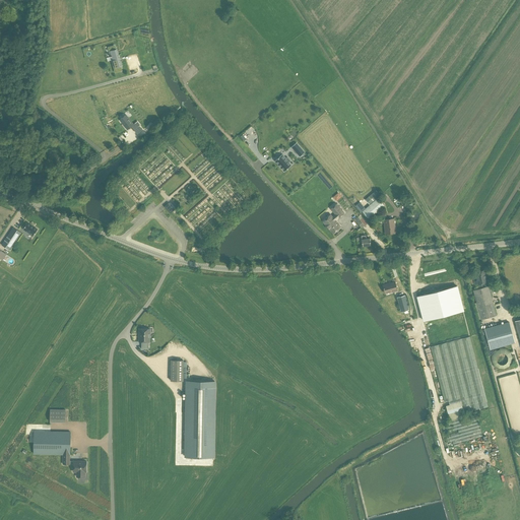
[(114,46),(109,48),(111,56),(110,56),(111,57),(113,61),(114,61),(115,64),(113,64),(116,72),(122,70),(120,66),(121,66),(120,61),(119,61),(119,58),(116,50),(115,50),(114,46)]
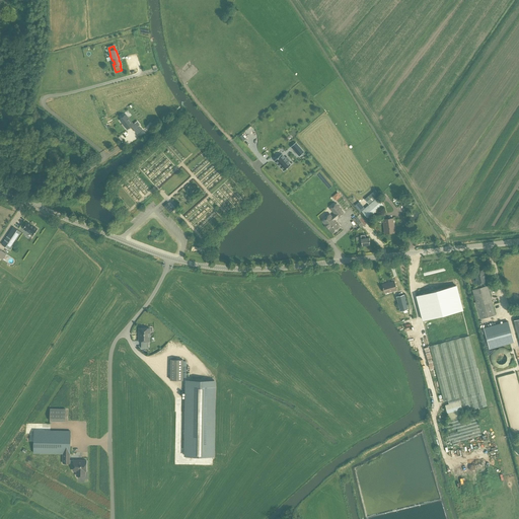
[(126,115),(120,120),(127,130),(131,127),(137,134),(142,130),(138,125),(137,126),(135,123),(133,125),(126,115)]
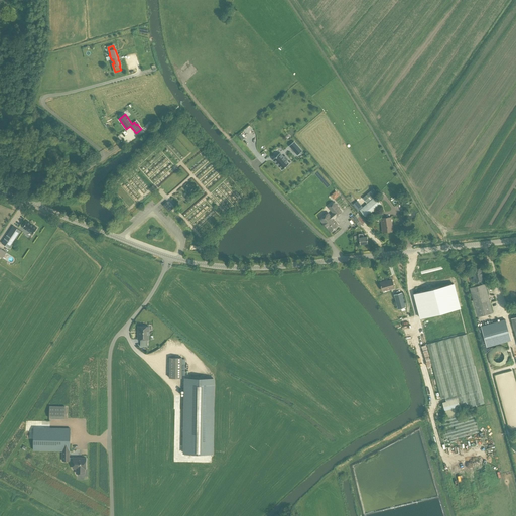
[(294,142),(289,146),(297,155),(302,151),(294,142)]
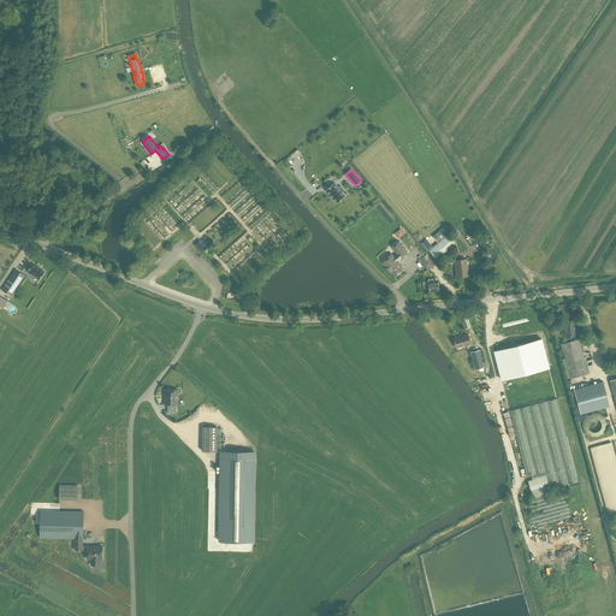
[(342,193),(344,190),(341,187),(338,189),(333,183),(326,190),(337,203),(345,196),(342,193)]
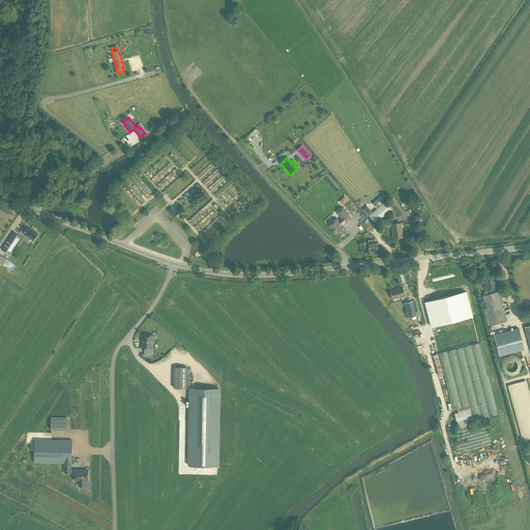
[(340,201),(343,205),(348,201),(345,197),(340,201)]
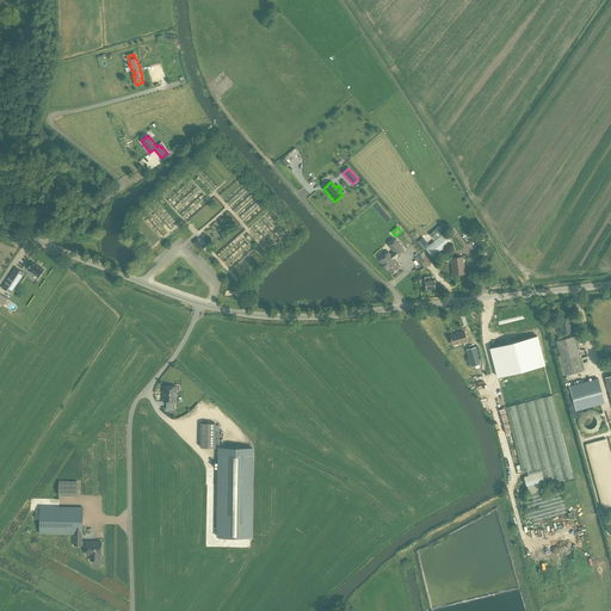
[(430,234),(434,240),(443,233),(438,227),(430,234)]
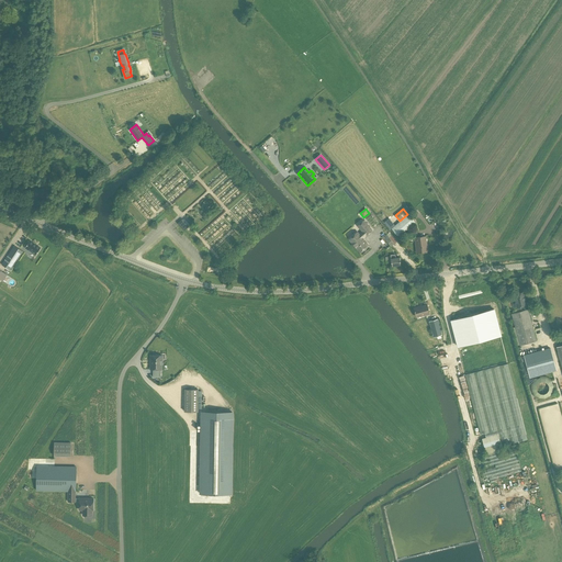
[(391,228),(398,237),(415,223),(408,214),(391,228)]
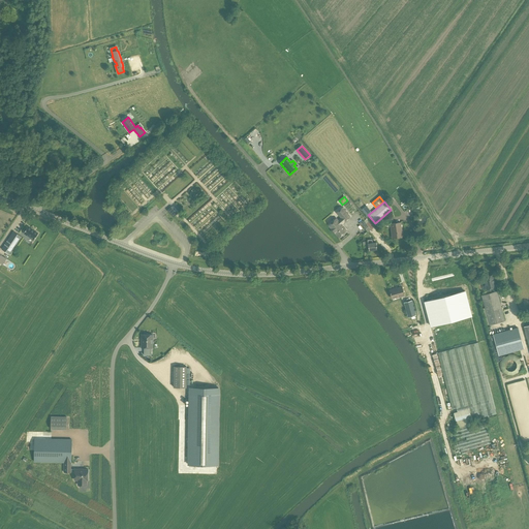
[(172,206),(166,210),(173,217),(178,213),(172,206)]
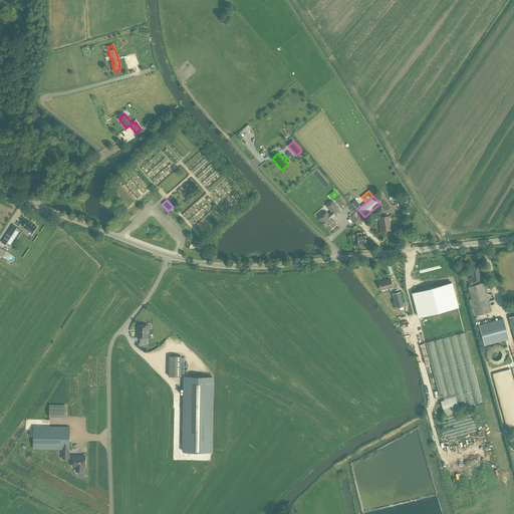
[(323,227),(324,227),(325,226),(329,231),(336,224),(331,218),(334,216),(340,211),(332,202),(327,207),(331,212),(328,215),(326,212),(319,219),(322,223),(321,224),(323,227)]
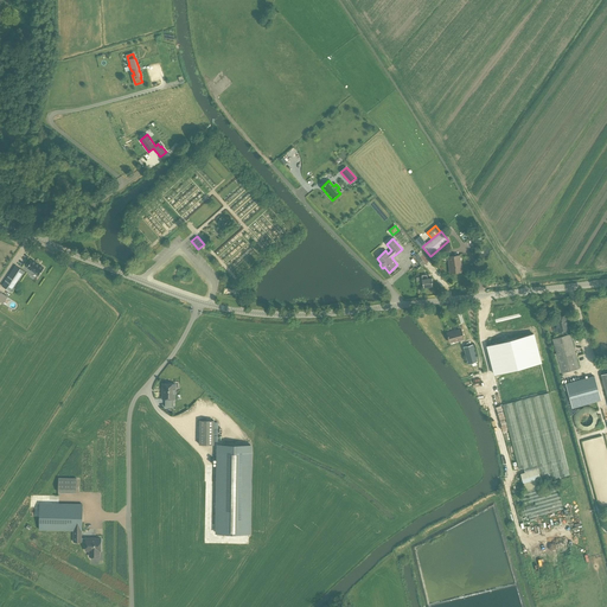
[(414,257),(422,266),(428,261),(420,251),(414,257)]
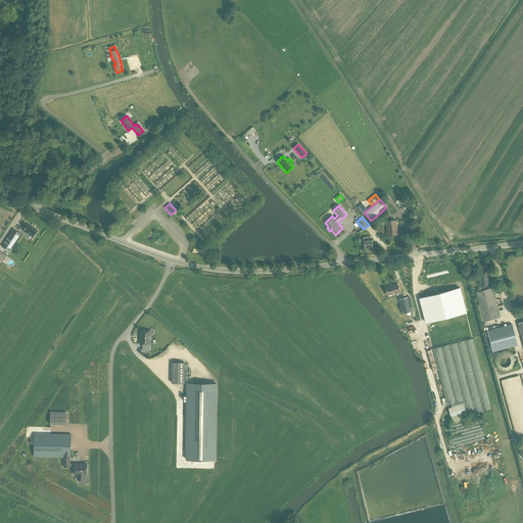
[(386,222),(387,235),(397,234),(396,220),(386,222)]
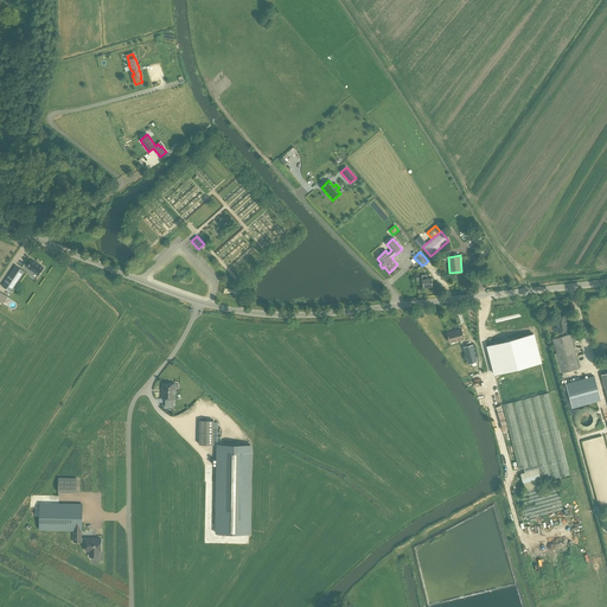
[(32,260),(27,268),(38,275),(44,268),(32,260)]
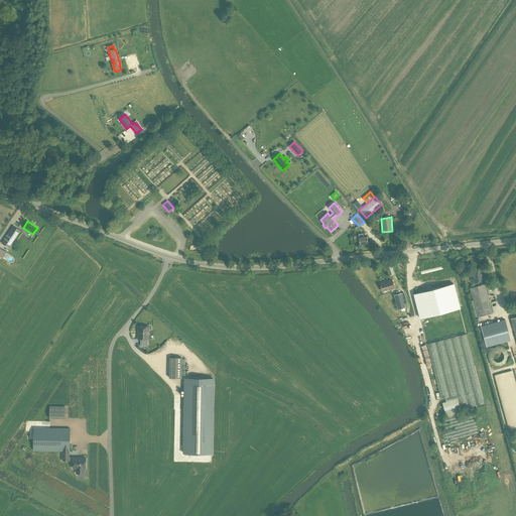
[(9,248),(21,231),(13,226),(2,243),(9,248)]
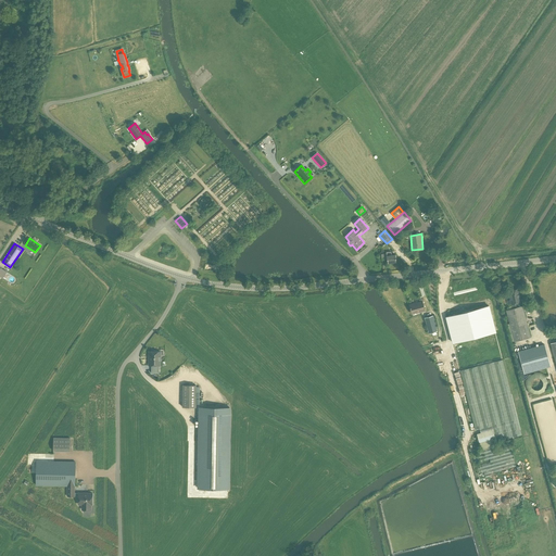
[(387,256),(388,264),(396,263),(395,255),(391,255),(391,252),(387,252),(387,254),(383,254),(381,254),(381,257),(387,256)]
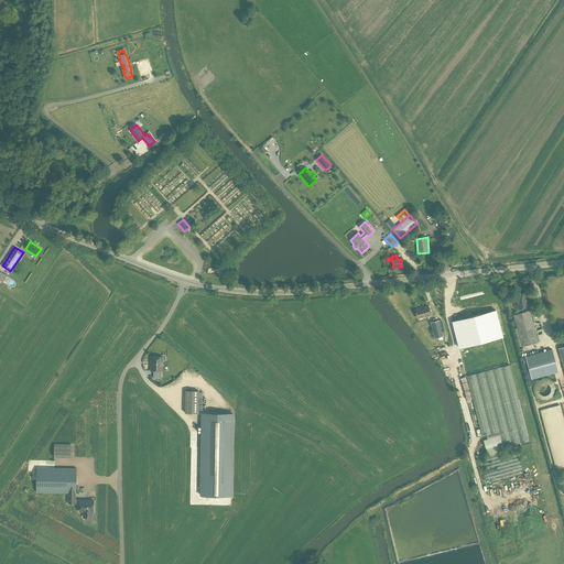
[(523,307),(529,305),(525,293),(516,295),(517,301),(517,302),(517,303),(518,303),(519,308),(520,308),(521,313),(513,314),(522,346),(539,342),(530,310),(524,312),(523,307)]
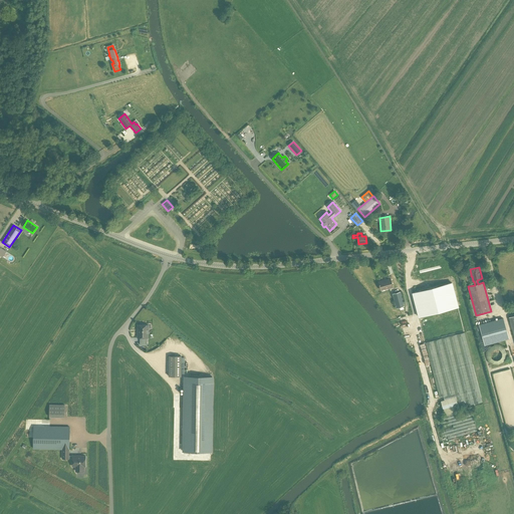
[(380,290),(393,287),(391,278),(378,281),(380,290)]
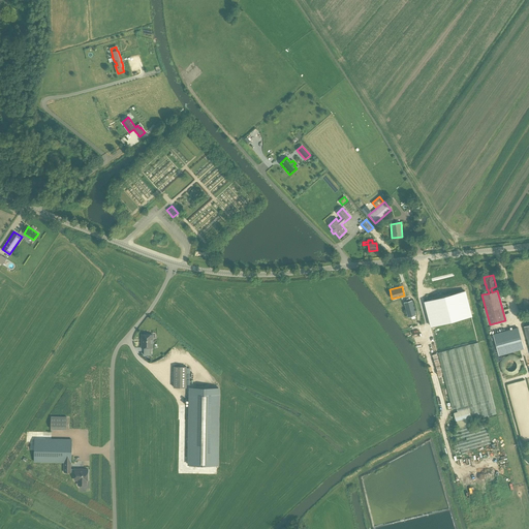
[(492,398),(477,342),(471,316),(465,291),(425,302),(431,327),(437,352),(452,408),(464,457),(504,446),(492,398)]
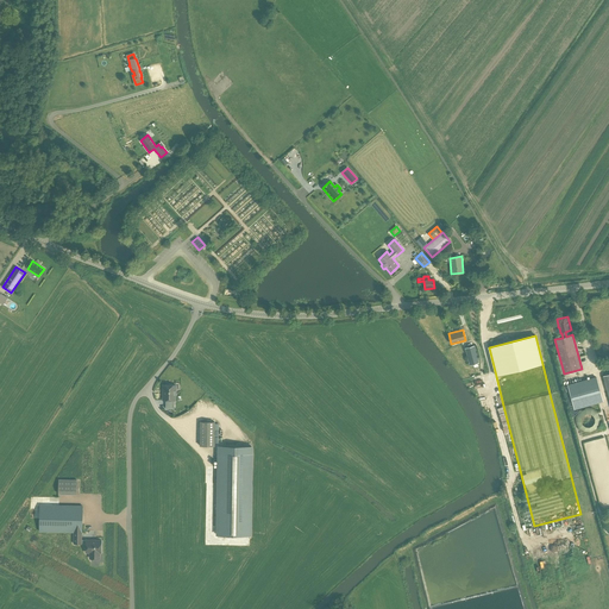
[(470,365),(479,363),(475,345),(465,347),(470,365)]
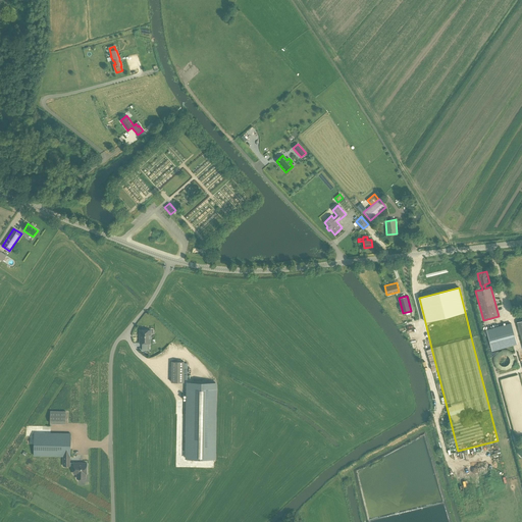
[(492,350),(517,344),(512,323),(486,330),(492,350)]
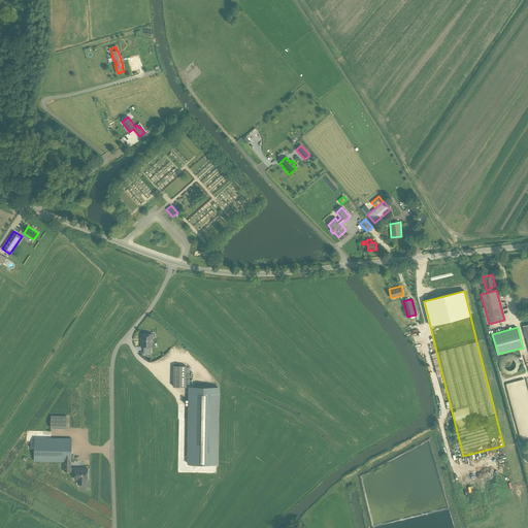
[(152,348),(153,340),(153,334),(141,334),(141,347),(143,347),(143,355),(151,355),(151,348),(152,348)]
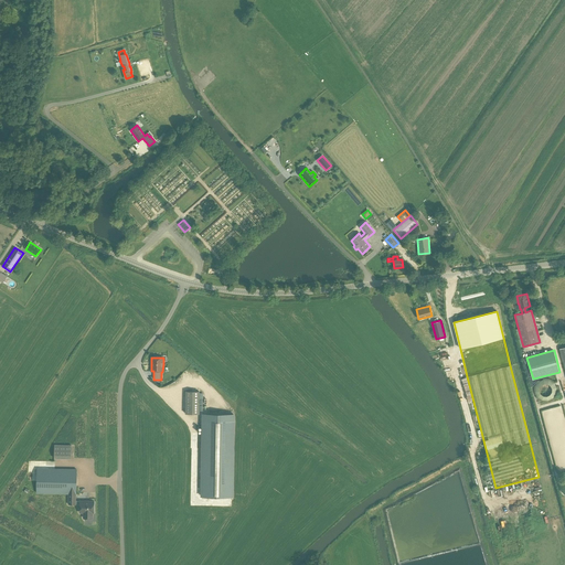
[(199,414),(199,392),(185,392),(185,414),(199,414)]
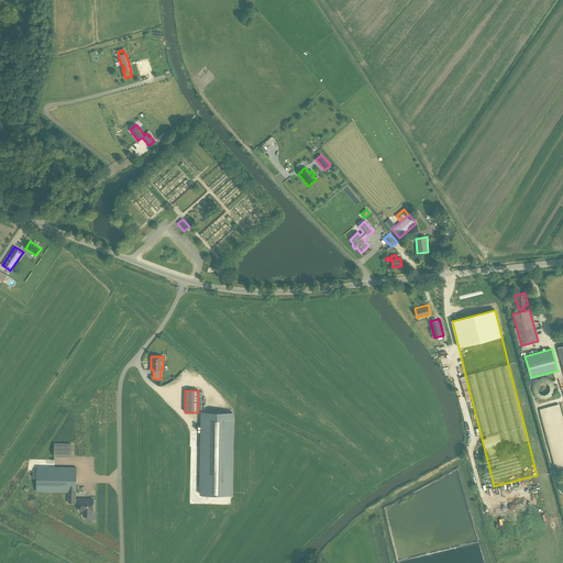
[(232,412),(202,412),(201,495),(231,495),(232,412)]
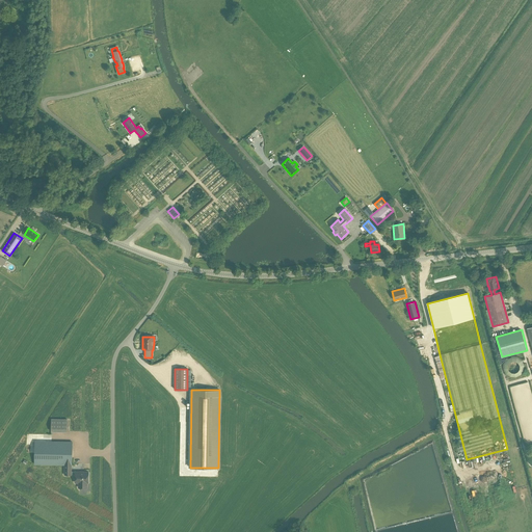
[(51,419),(51,431),(67,432),(67,420),(51,419)]
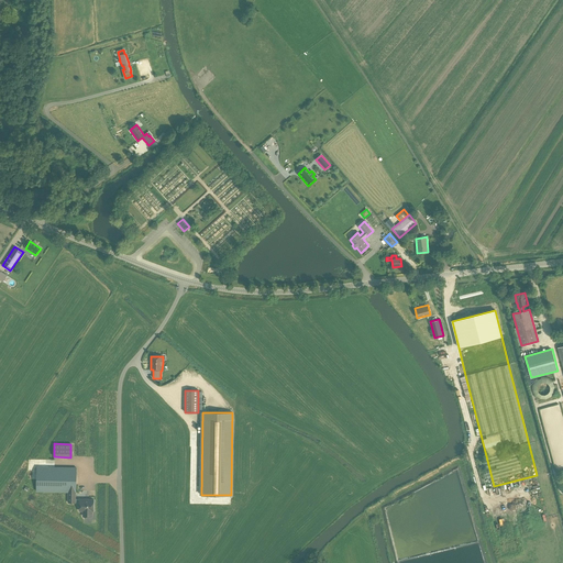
[(36,492),(68,492),(76,492),(76,468),(37,467),(36,492)]
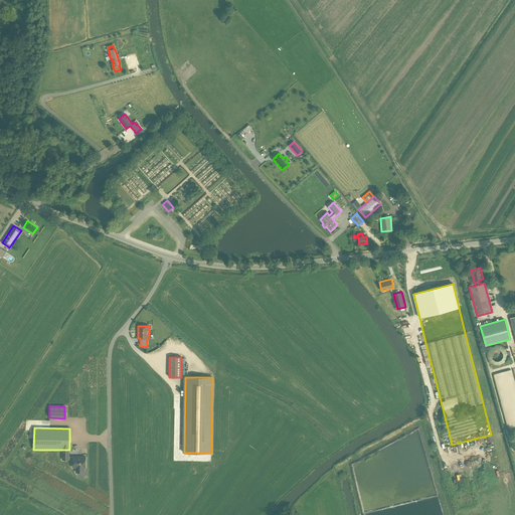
[(86,468),(86,457),(72,457),(68,457),(69,453),(69,450),(62,450),(62,460),(68,460),(72,460),(72,467),(76,468),(76,473),(84,473),(84,468),(86,468)]
